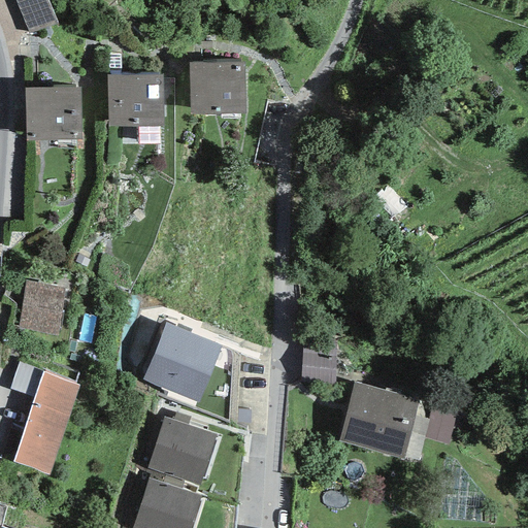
[(46,0),(15,0),(28,29),(55,18),(46,0)]
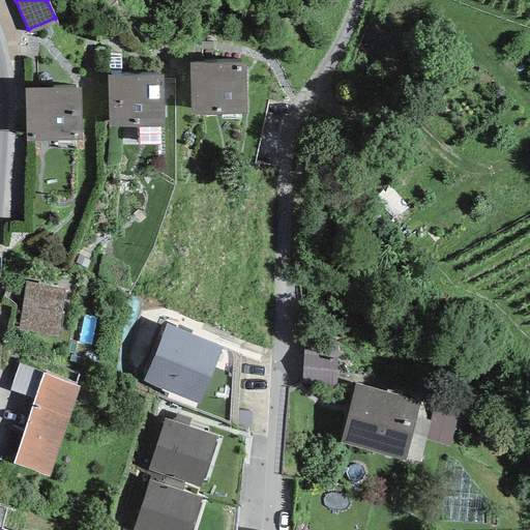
[(244,62),(189,63),(190,114),(245,113),(244,62)]
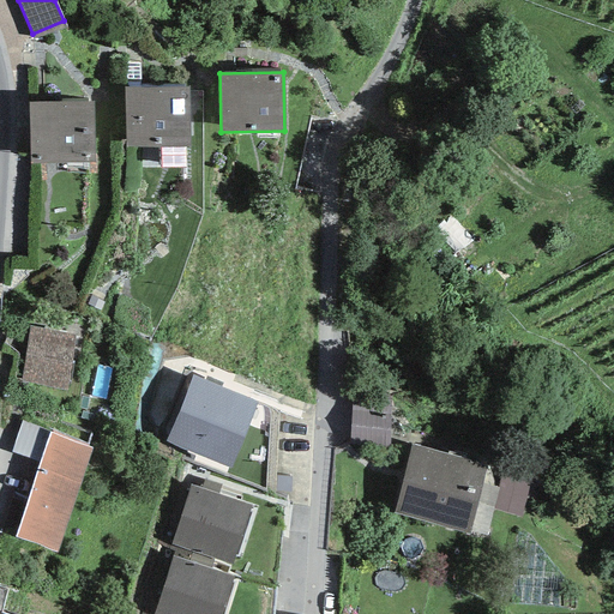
[(190,89),(125,89),(125,148),(191,146),(190,89)]
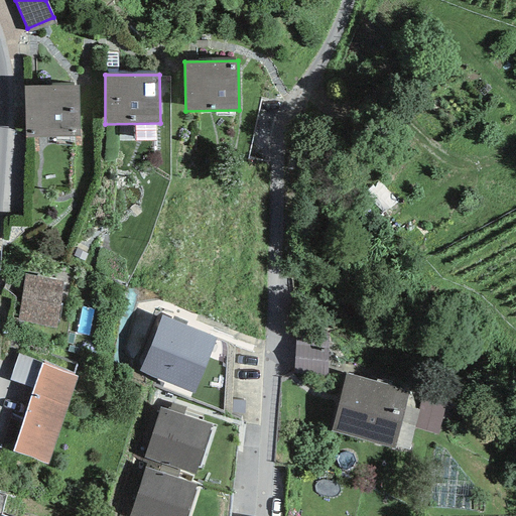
[(80,85),(24,86),(25,138),(80,137),(80,85)]
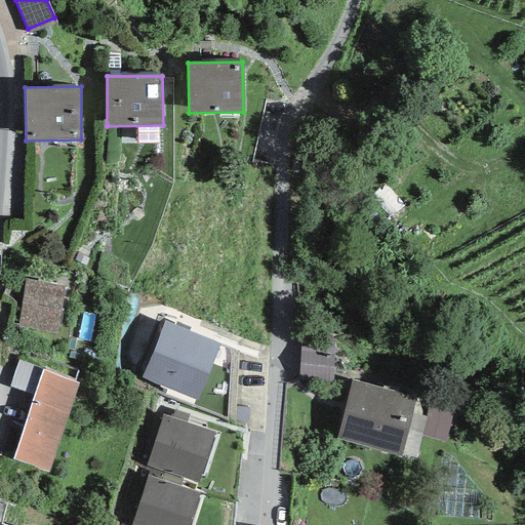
[(26,280),(16,327),(57,334),(66,287),(26,280)]
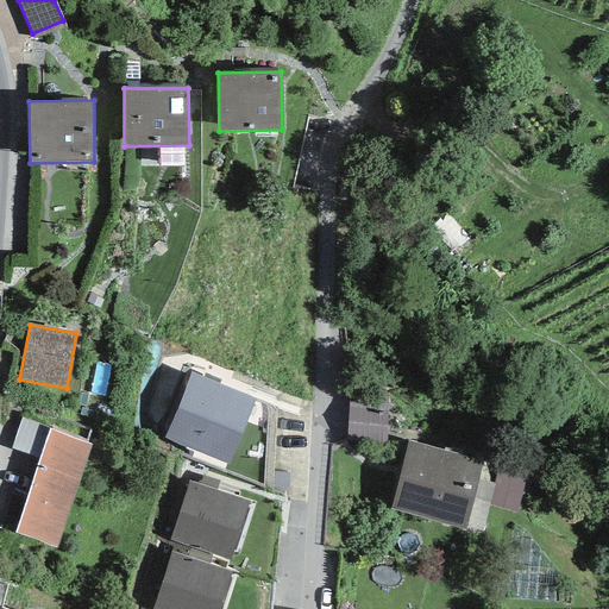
[(192,372),(164,439),(227,465),(255,400),(192,372)]
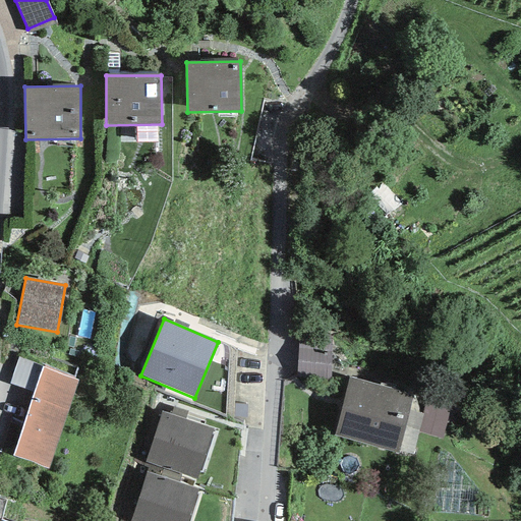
[(331,337),(297,337),(297,379),(331,379),(331,337)]
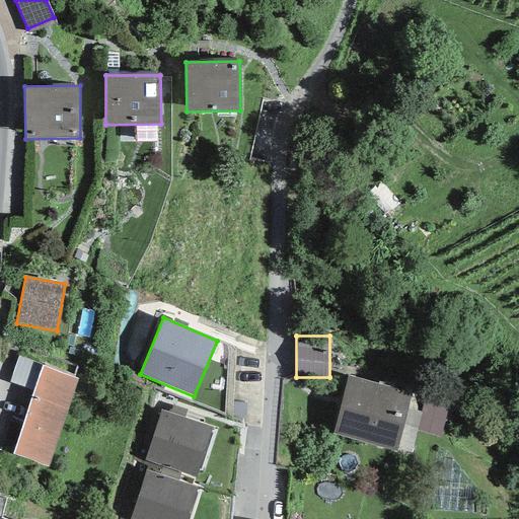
[(42,366),(12,454),(49,468),(77,378),(42,366)]
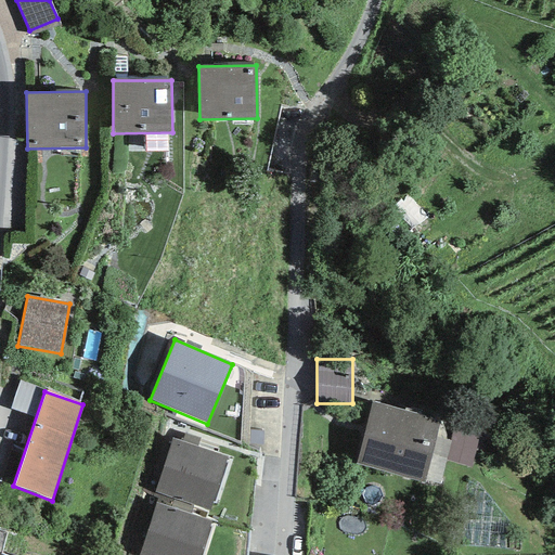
[(372,402),(355,464),(426,483),(442,421),(372,402)]
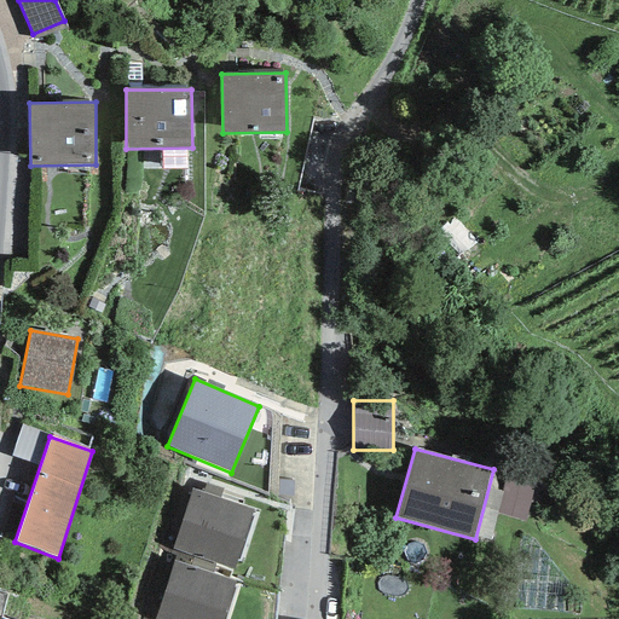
[(512,479),(504,519),(532,524),(539,484),(512,479)]
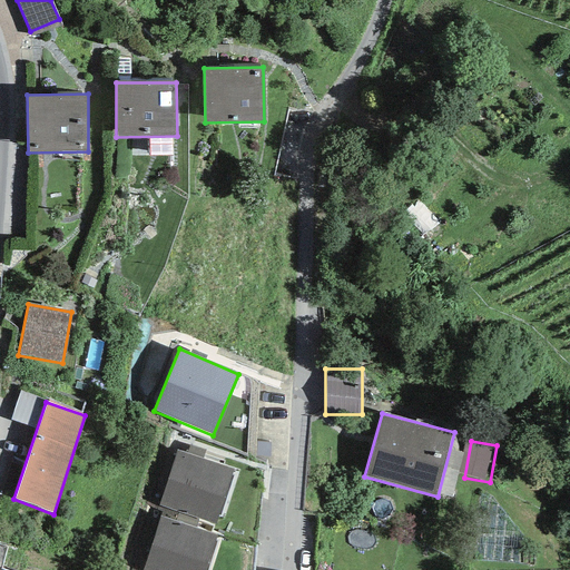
[(178,450),(158,504),(216,526),(235,471),(178,450)]
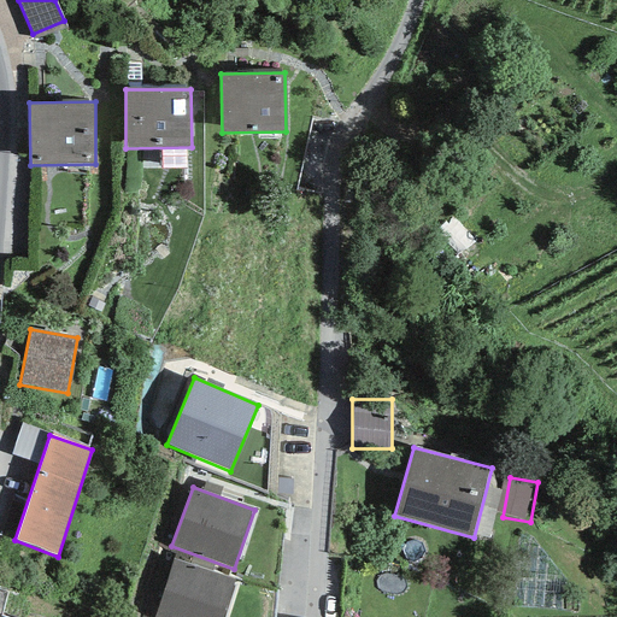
[(174,559),(153,616),(222,616),(235,581),(174,559)]
